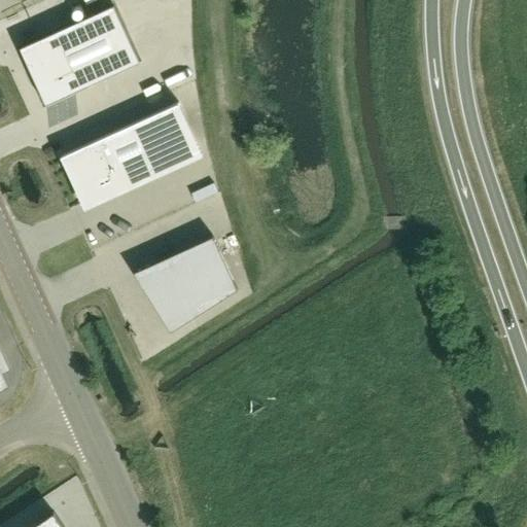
[(113,5),(20,47),(45,104),(139,62),(113,5)]
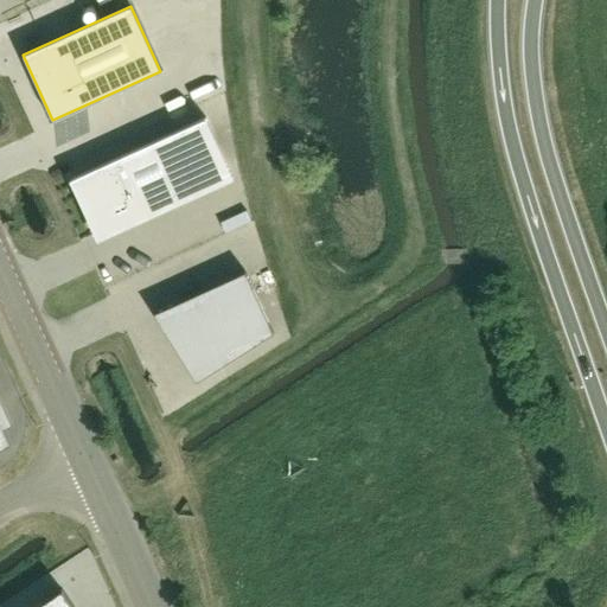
[(206,119),(70,180),(72,185),(80,181),(102,230),(223,174),(200,126),(208,122),(206,119)]
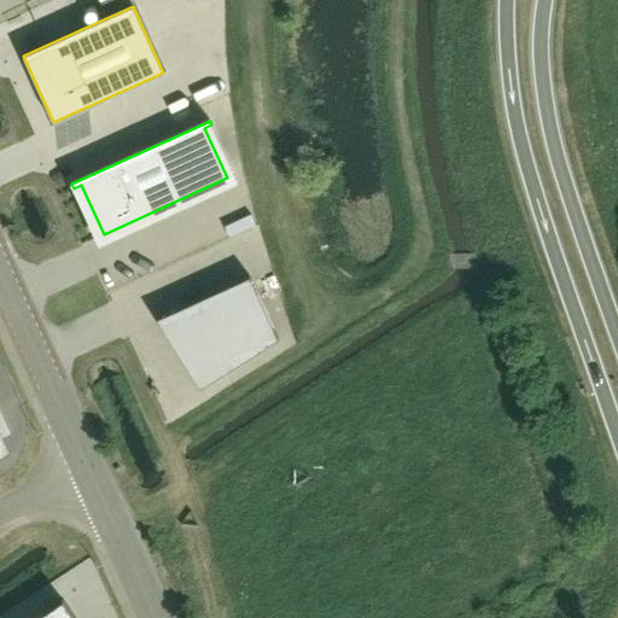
[(249,277),(156,319),(157,320),(185,363),(199,388),(278,339),(249,277)]
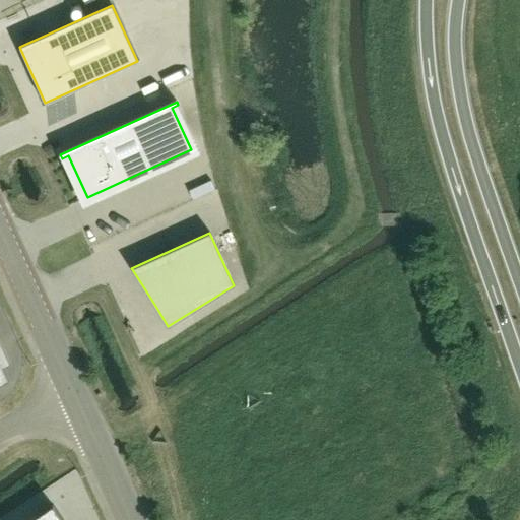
[(0,386),(10,380),(2,362),(5,361),(0,347),(0,386)]
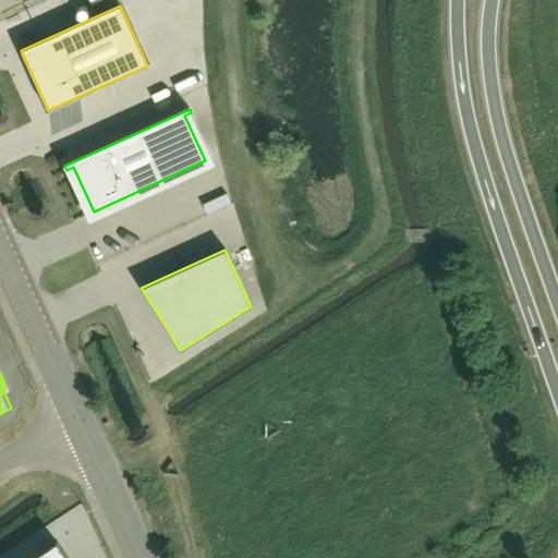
[(67,557),(57,542),(32,557),(67,557)]
